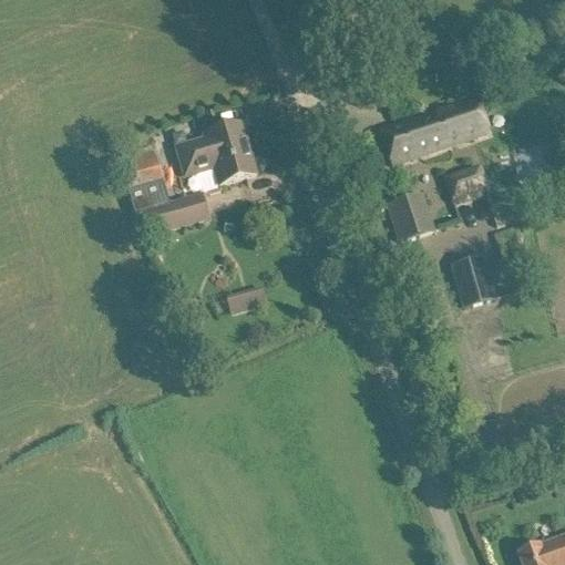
[(479,100),(382,132),(393,165),(490,134),(479,100)]
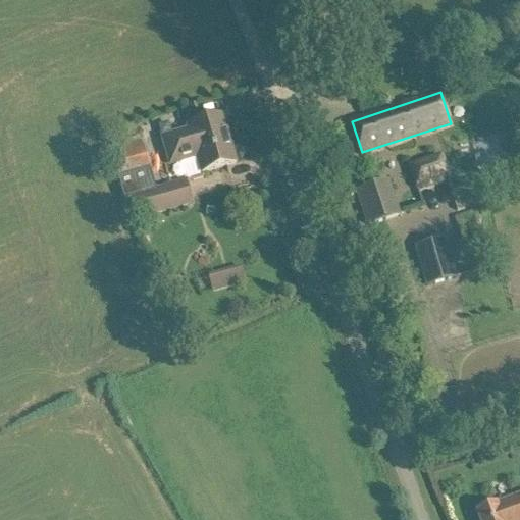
[(203,171),(238,161),(223,114),(189,124),(190,128),(163,137),(171,163),(198,156),(203,171)]
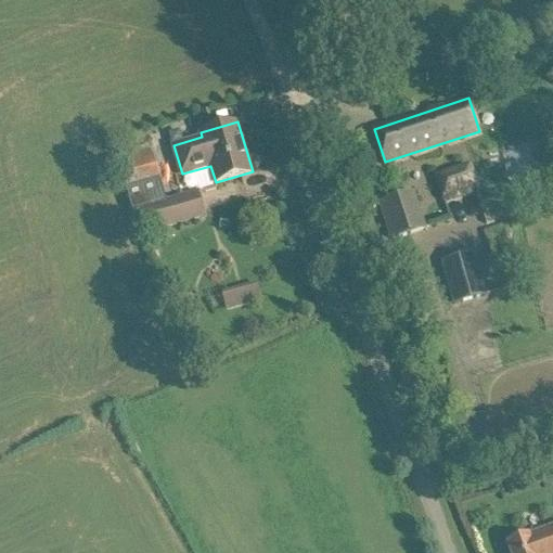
[(150,148),(115,157),(129,193),(162,182),(150,148)]
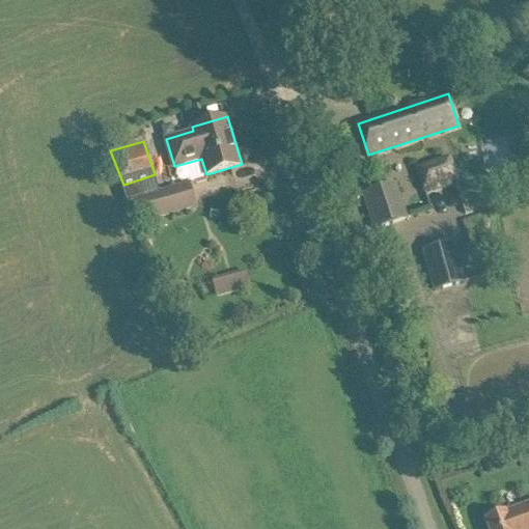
[(450,158),(418,168),(425,192),(458,182),(450,158)]
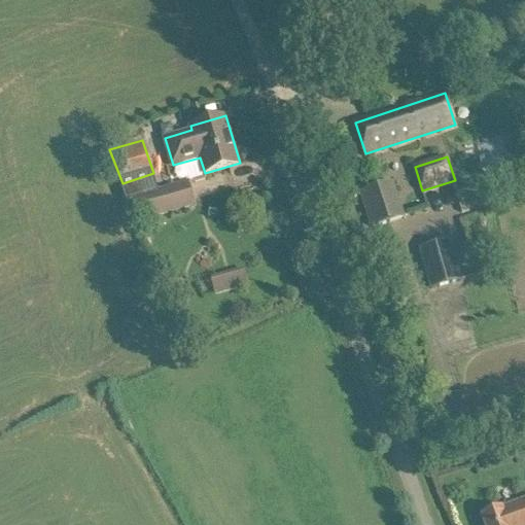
[(141,219),(196,204),(188,178),(134,194),(141,219)]
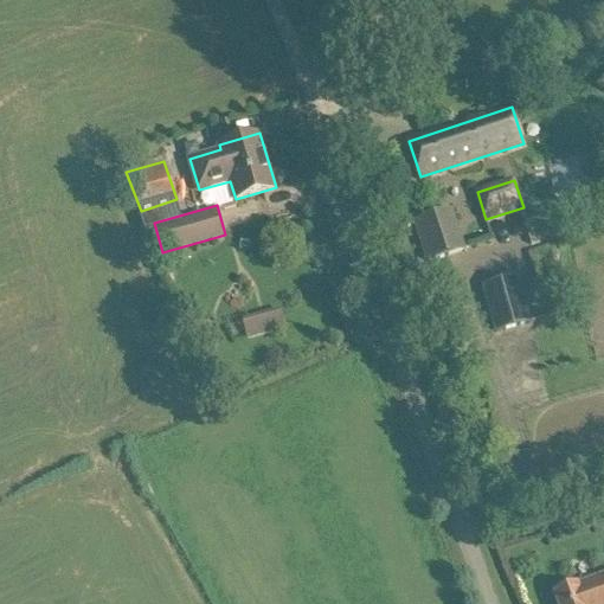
[(423,258),(463,245),(451,210),(411,223),(423,258)]
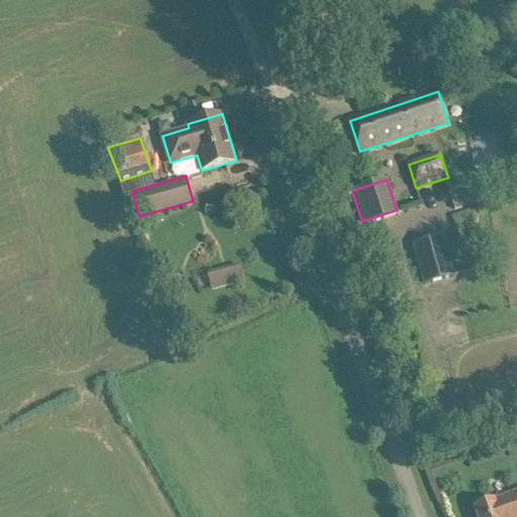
[(416,243),(426,281),(453,273),(443,236),(416,243)]
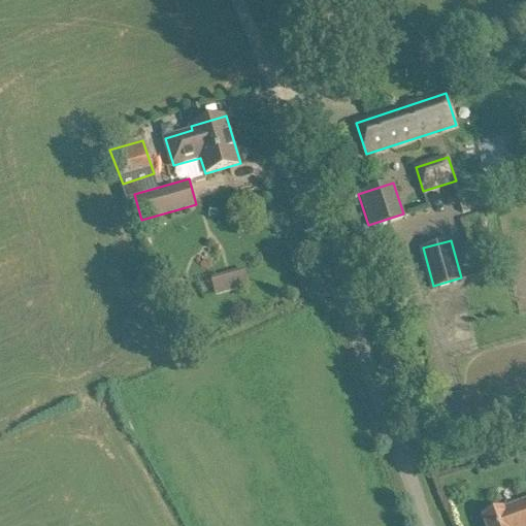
[(218,294),(252,283),(247,266),(212,277),(218,294)]
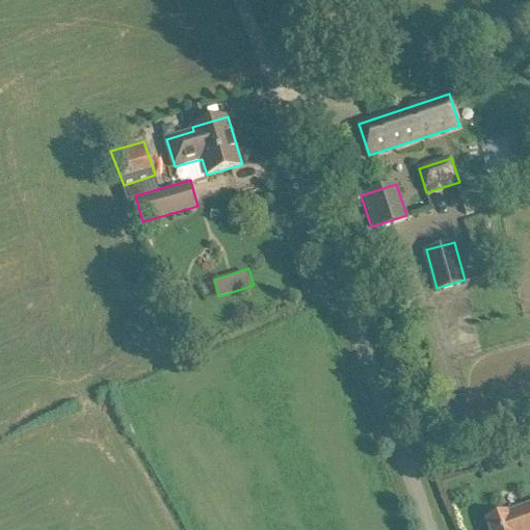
[(529,504),(508,512),(507,511),(487,519),(491,529),(529,529),(529,504)]
